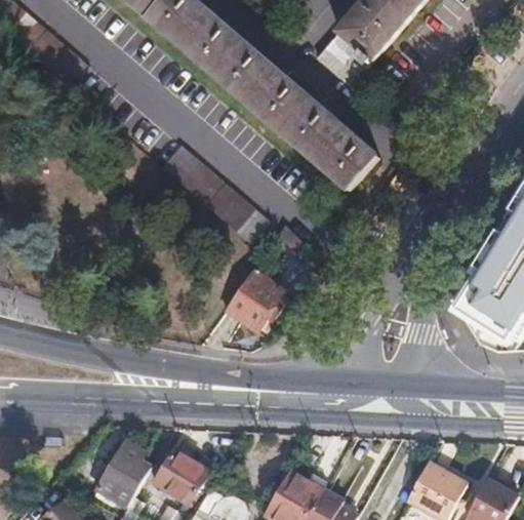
[(0,0),(0,26),(13,38),(73,88),(91,67),(31,15),(12,0),(0,0)]
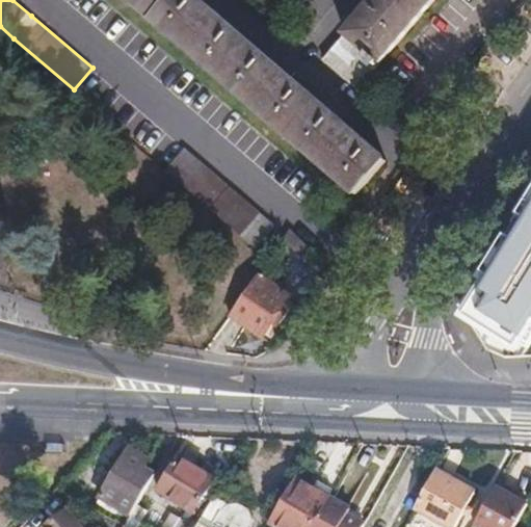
[(134,0),(355,190),(385,157),(202,0),(134,0)]
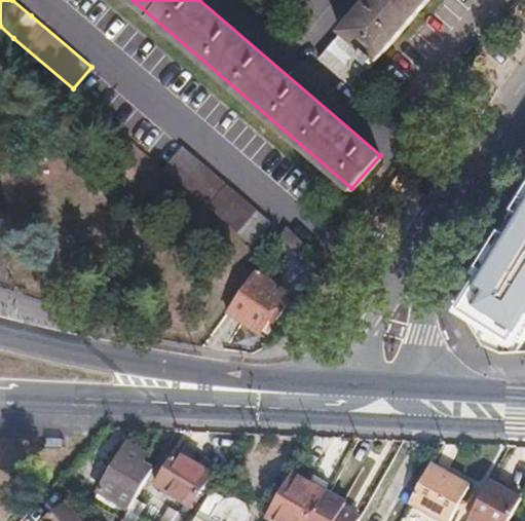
[(367,0),(319,56),(352,84),(424,0),(367,0)]
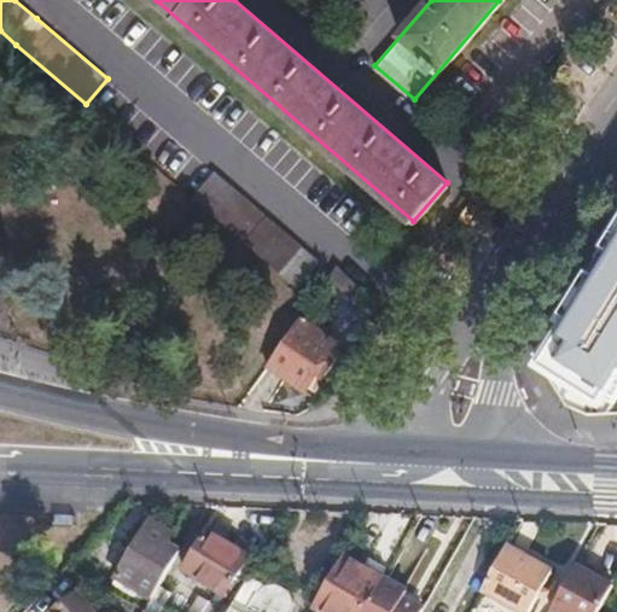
[(214,170),(192,196),(295,284),(318,258),(214,170)]
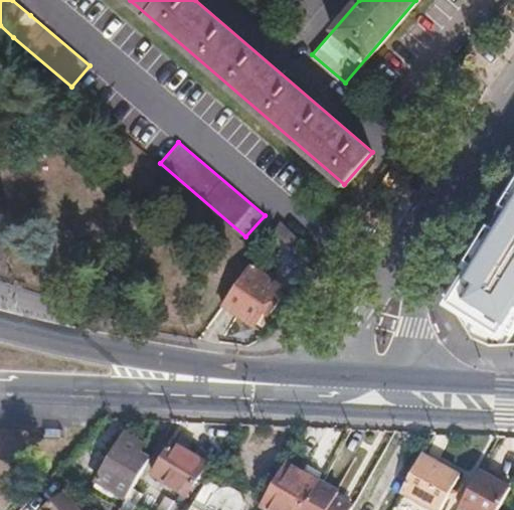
[(513,191),(455,296),(513,331),(513,191)]
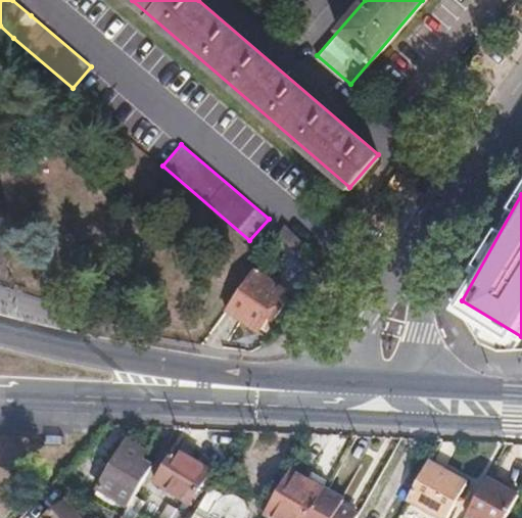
[(297,251),(306,241),(285,222),(276,231),(297,251)]
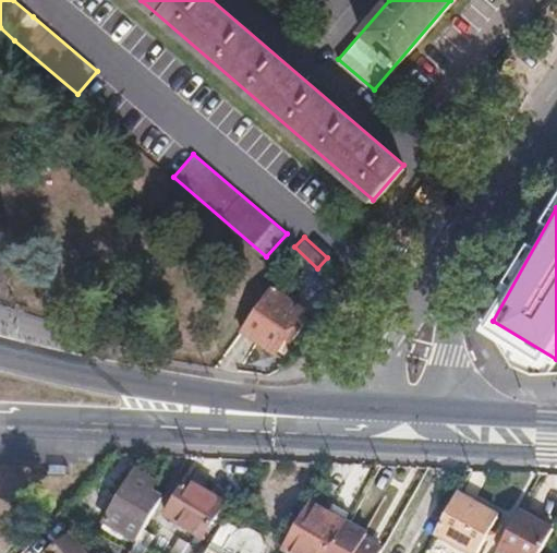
[(270,283),(240,325),(271,348),(302,305),(270,283)]
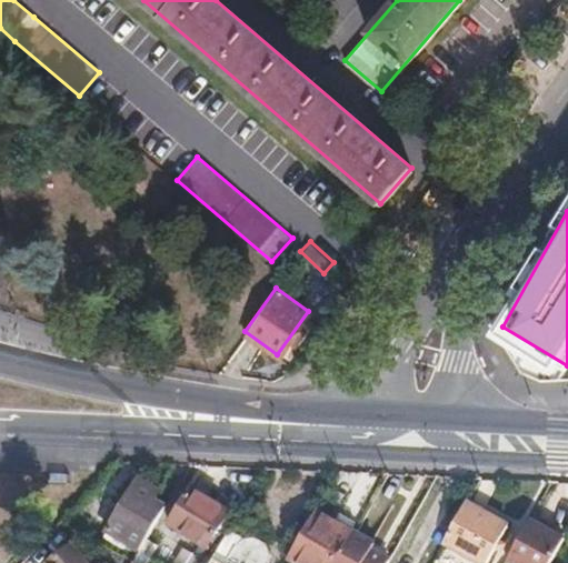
[(118,534),(138,546),(150,528),(138,521),(158,486),(138,474),(106,528),(118,534)]
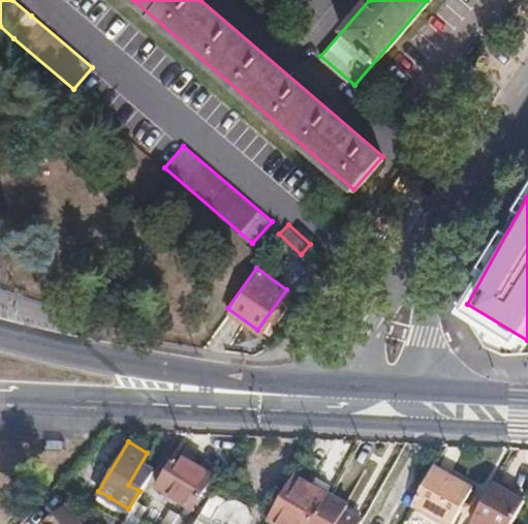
[(178,452),(157,485),(191,504),(211,471),(178,452)]
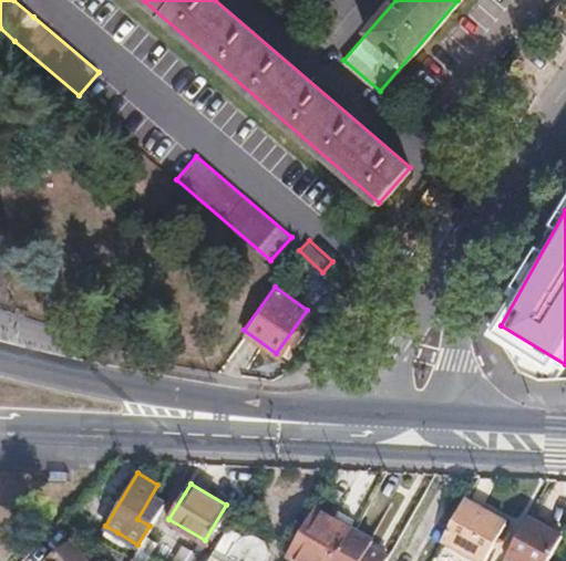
[(459,504),(442,536),(481,558),(504,519),(463,496),(459,504)]
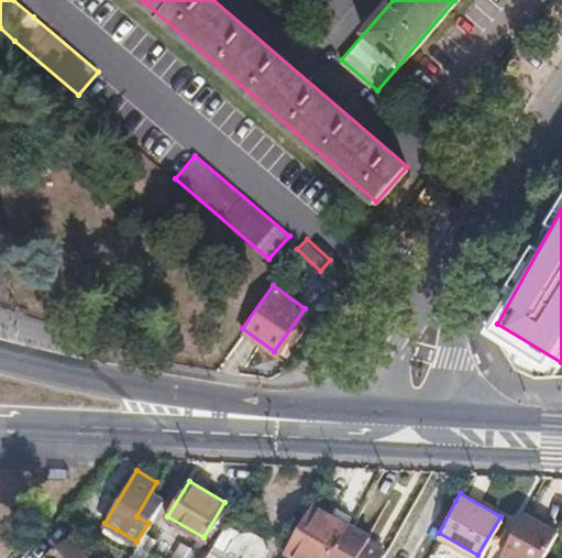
[(327,511),(310,502),(283,550),(296,557),(328,557),(334,549),(349,524),(352,517),(331,505),(327,511)]
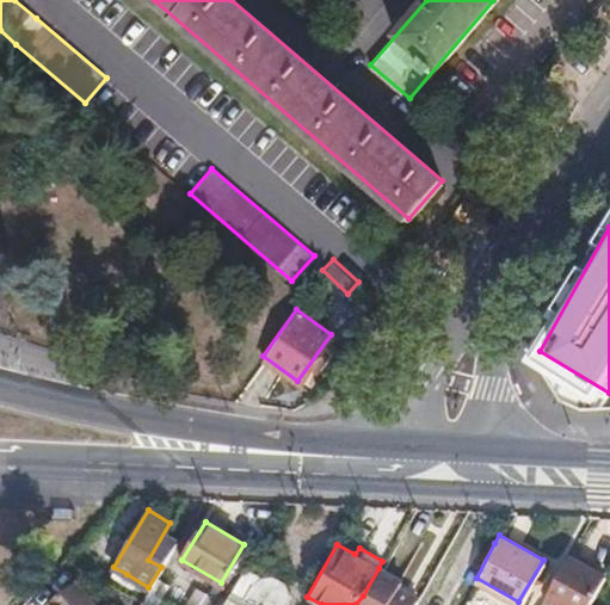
[(574,544),(546,594),(565,604),(589,604),(590,604),(607,573),(596,568),(589,563),(593,554),(574,544)]
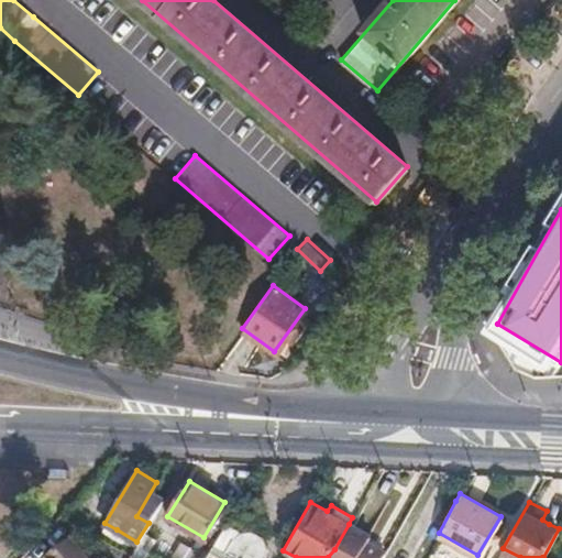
[(553,515),(547,511),(542,520),(549,524),(553,515)]
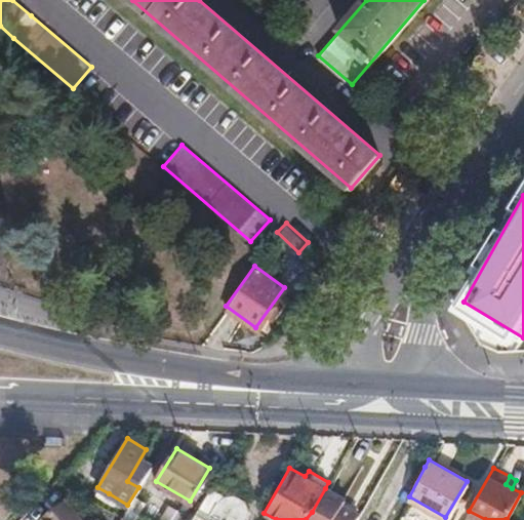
[(210,486),(199,507),(209,513),(217,501),(225,494),(210,486)]
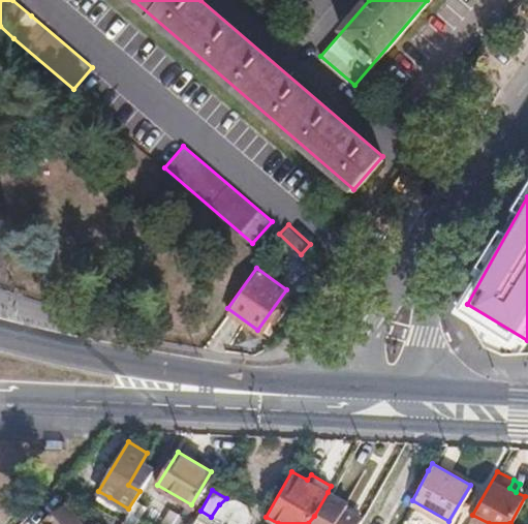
[(308,523),(358,523),(361,519),(342,510),(345,502),(328,492),(314,516),(308,523)]
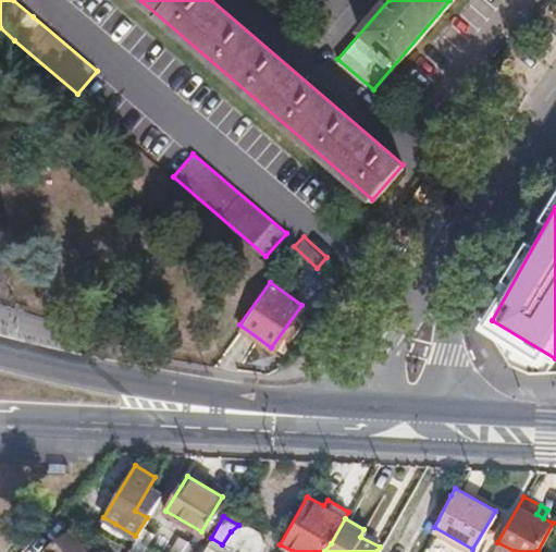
[(260,551),(261,551),(263,537),(259,528),(250,523),(238,525),(231,531),(222,544),(211,538),(202,551),(260,551)]
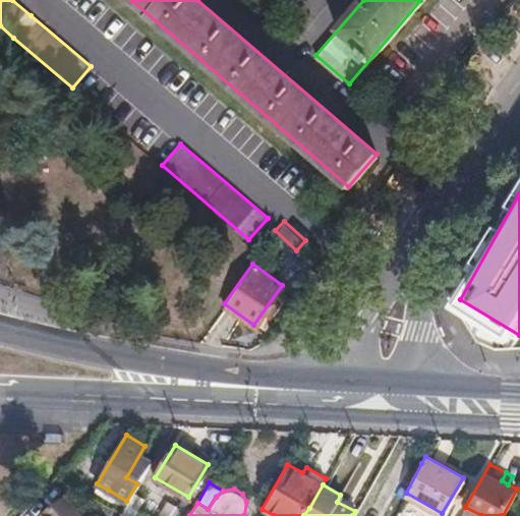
[(98,515),(94,510),(87,515),(79,515),(64,495),(43,512),(45,515),(98,515)]
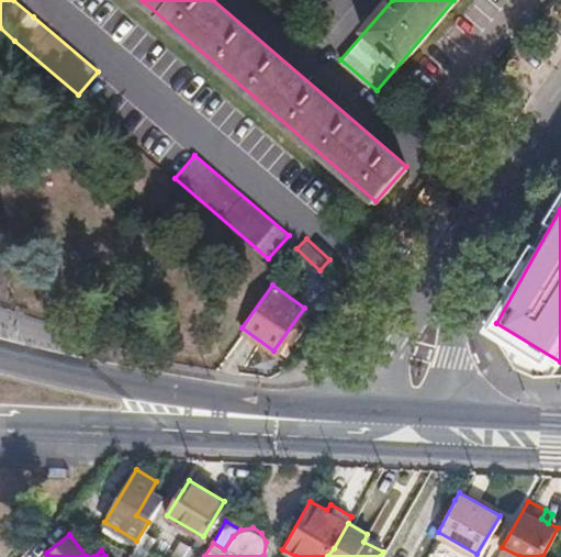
All buildings are outlined.
